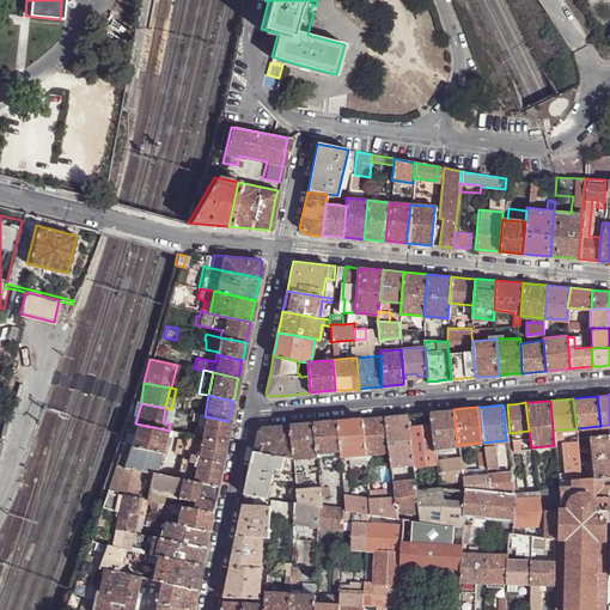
[(433,447),(457,445),(453,409),(435,410),(429,412),(433,447)]
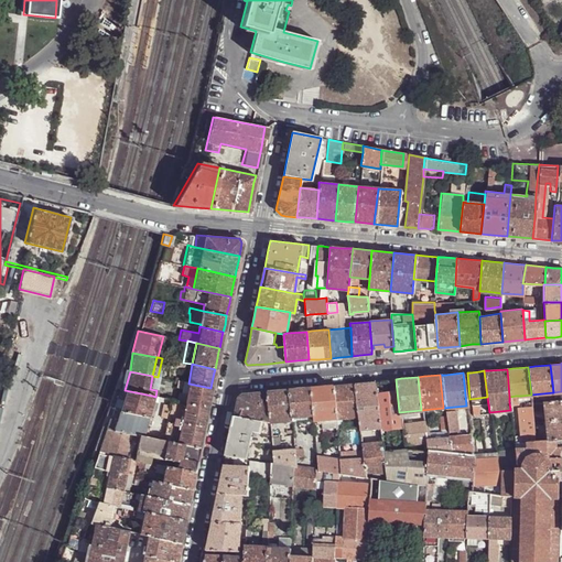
[(425,472),(427,452),(425,452),(403,449),(403,444),(400,423),(399,412),(396,379),(379,380),(374,381),(379,427),(380,433),(380,438),(380,441),(385,473),(386,479),(424,485),(424,483),(425,472)]
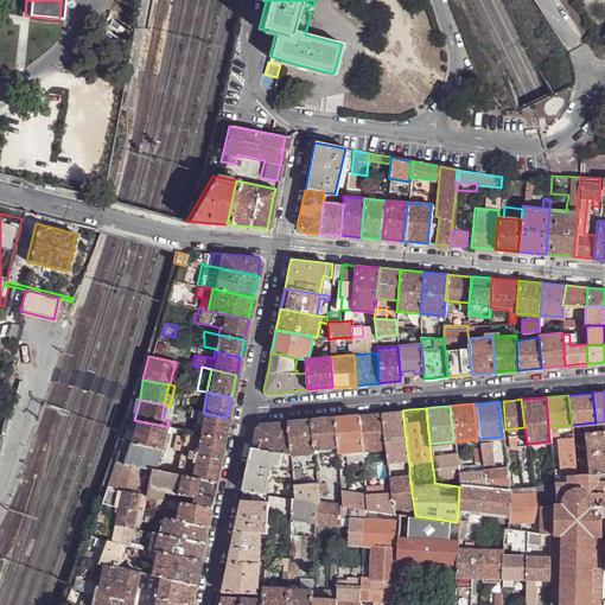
[(386,462),(408,459),(402,411),(387,412),(381,412),(384,450),(386,462)]
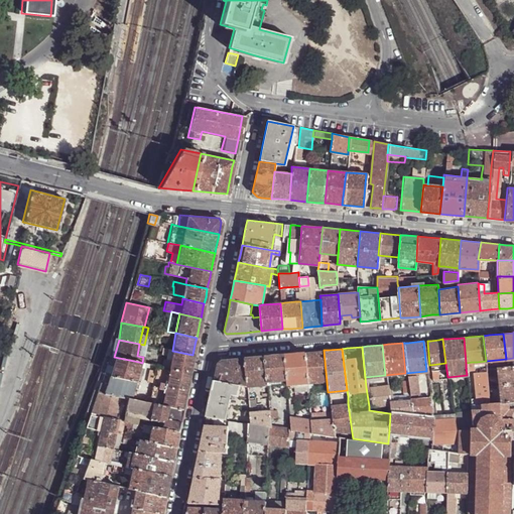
[(324,383),(327,382),(324,350),(313,351),(303,352),(306,382),(324,381),(324,383)]
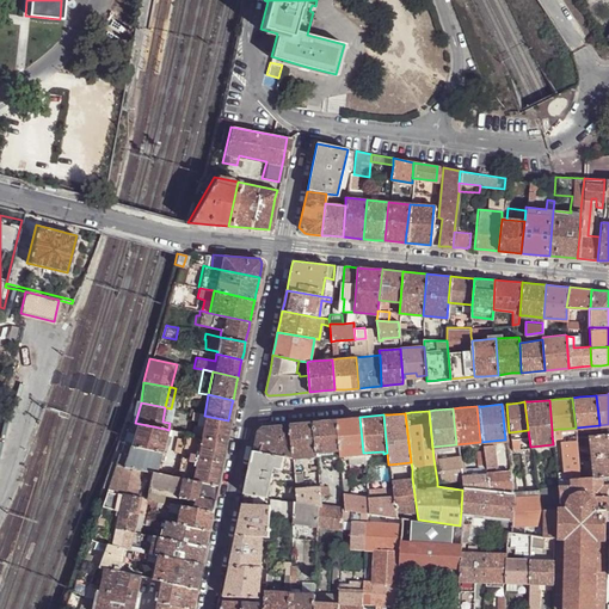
[(191,434),(225,441),(226,435),(228,425),(228,420),(204,416),(202,428),(192,425),(191,434)]
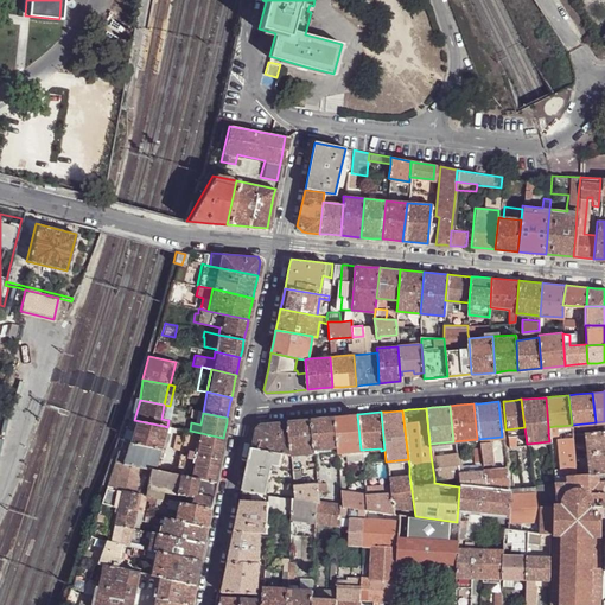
[(336,452),(361,450),(357,414),(345,415),(333,416),(336,446),(336,452)]
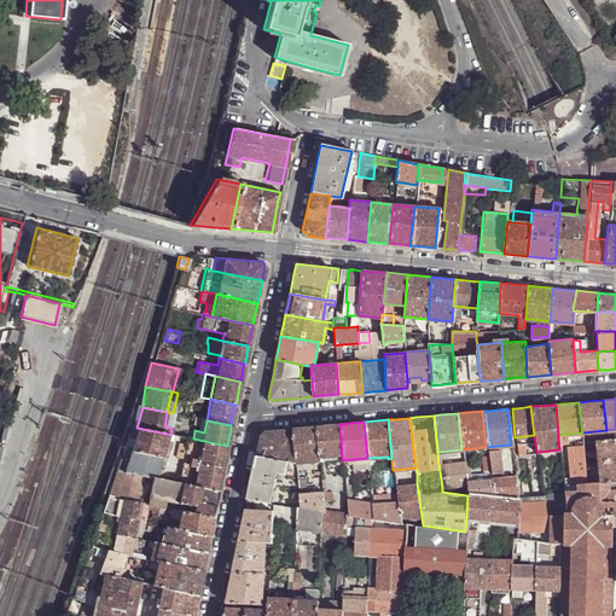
[(318,457),(342,454),(340,424),(325,425),(315,426),(318,457)]
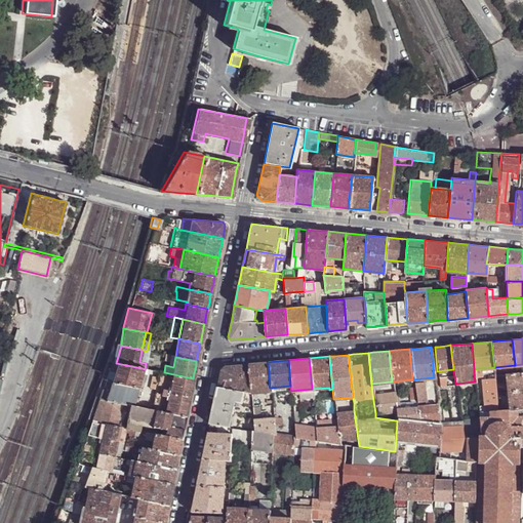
[(250,393),(270,392),(270,388),(268,362),(256,363),(247,364),(250,393)]
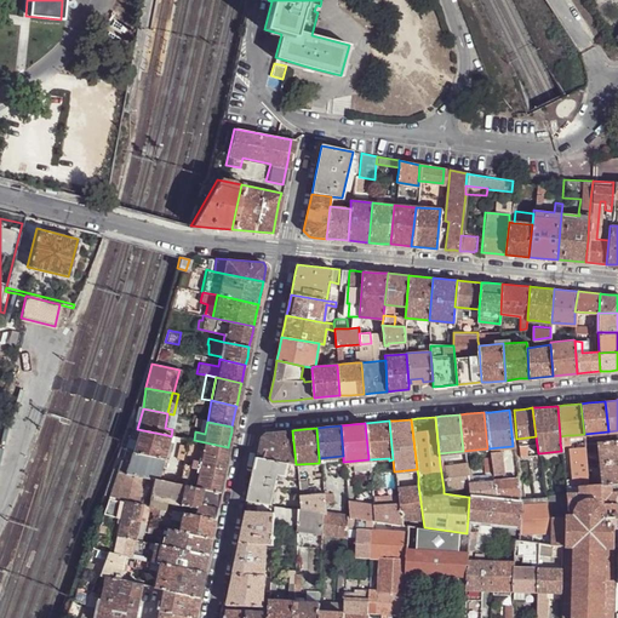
[(127,462),(124,474),(160,480),(172,436),(171,436),(167,435),(137,429),(133,440),(130,452),(127,462)]
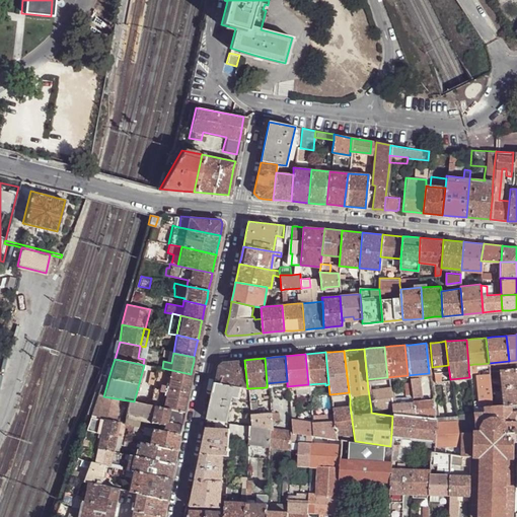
[(239,387),(247,388),(244,360),(221,362),(219,364),(218,365),(215,379),(214,381),(239,386),(239,387)]
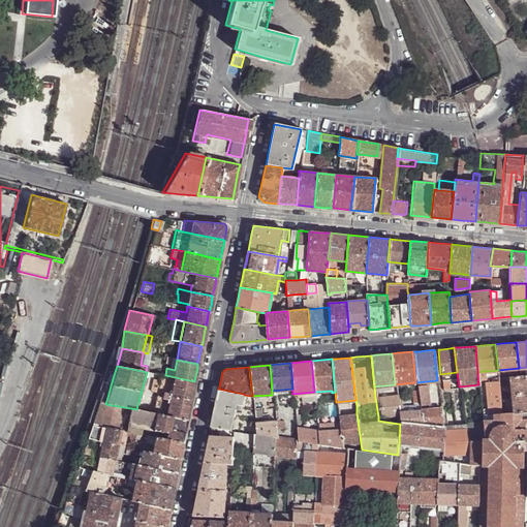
[(490,381),(498,381),(498,377),(498,370),(489,371),(490,381)]
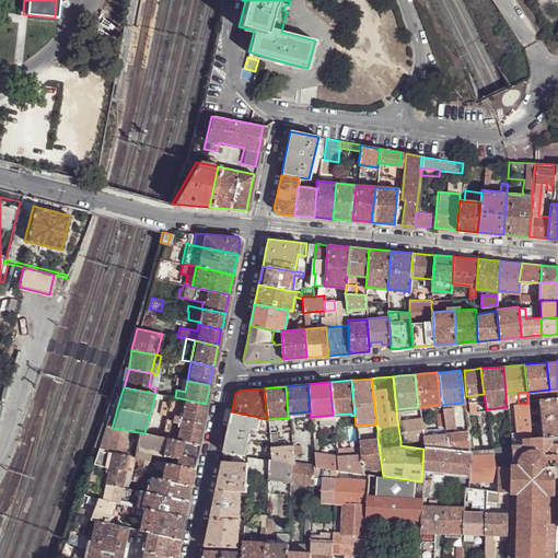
[(114,396),(111,407),(117,408),(120,397),(114,396)]
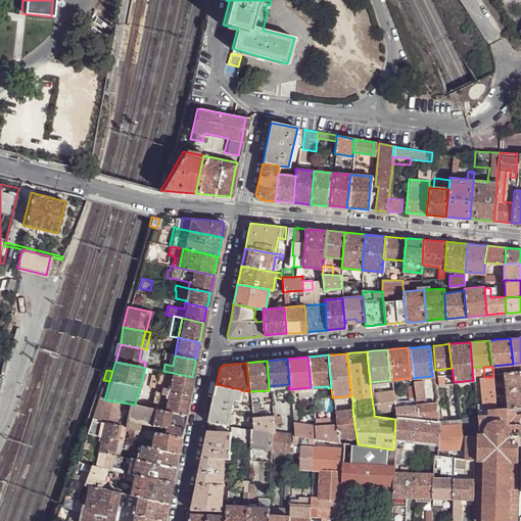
[(520,406),(520,370),(513,371),(504,372),(507,407),(514,407),(520,406)]
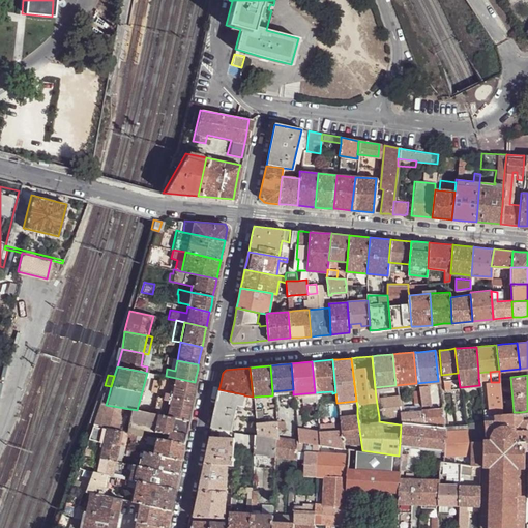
[(150,391),(156,392),(152,413),(160,415),(162,411),(166,412),(165,416),(186,420),(187,415),(189,407),(192,396),(194,386),(195,382),(166,376),(160,376),(159,380),(152,379),(150,391)]
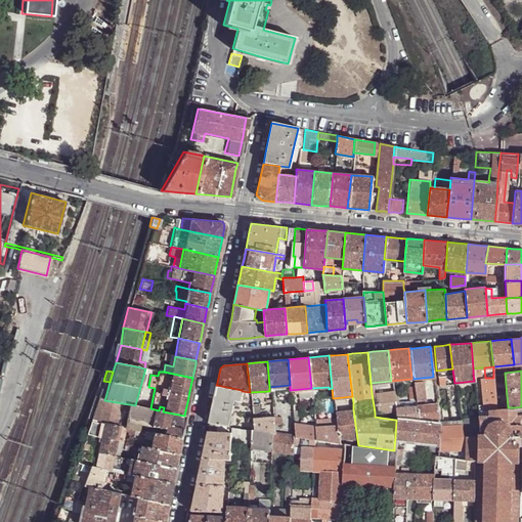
[(480,409),(487,409),(496,408),(493,378),(485,378),(481,379),(483,403),(476,403),(477,410),(480,409)]
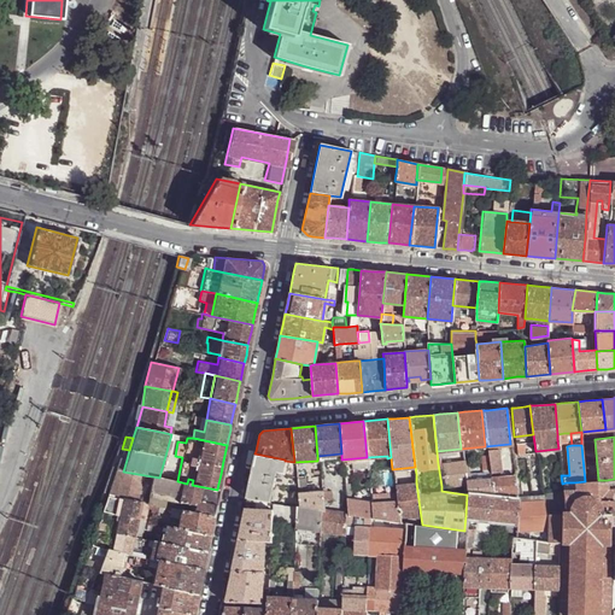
[(488,472),(488,473),(499,470),(496,449),(486,449),(486,454),(487,463),(488,472)]
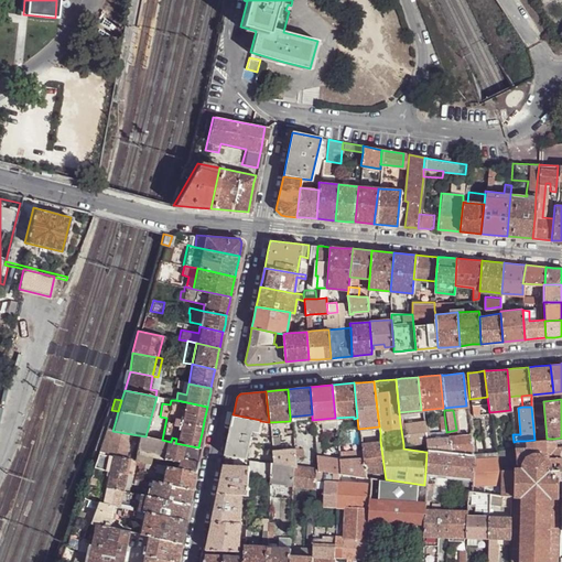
[(228,438),(224,456),(240,458),(242,458),(246,444),(248,444),(251,432),(258,433),(260,421),(260,420),(233,414),(228,438)]
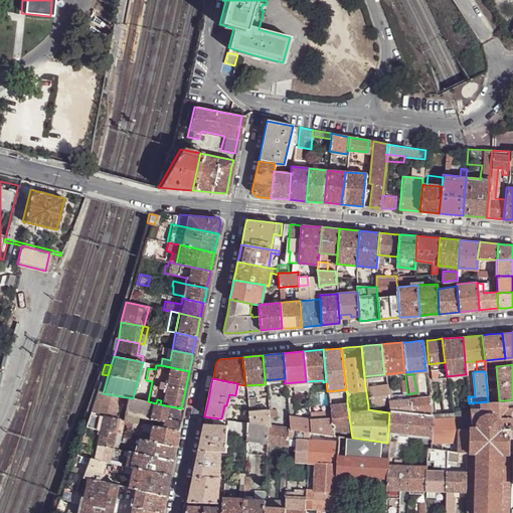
[(100,382),(96,391),(103,393),(106,383),(100,382)]
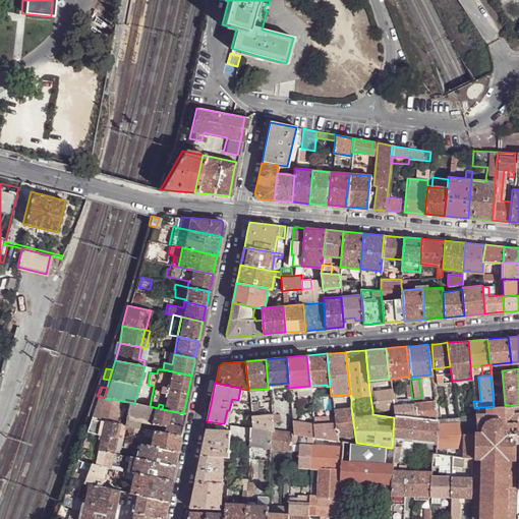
[(372,410),(392,408),(392,406),(390,388),(369,391),(372,410)]
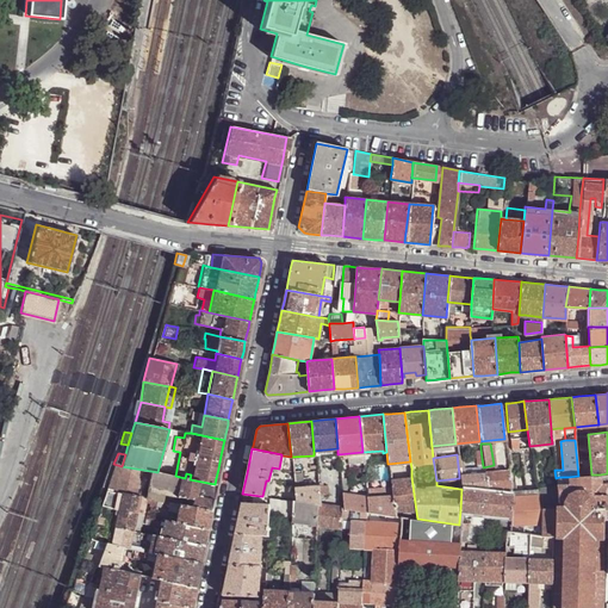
[(134,495),(140,475),(148,477),(146,492),(137,491),(136,496),(144,497),(149,498),(156,500),(161,501),(163,494),(191,500),(190,506),(210,510),(211,506),(213,491),(215,484),(190,479),(185,478),(175,476),(157,472),(122,466),(113,491),(121,492),(134,495)]
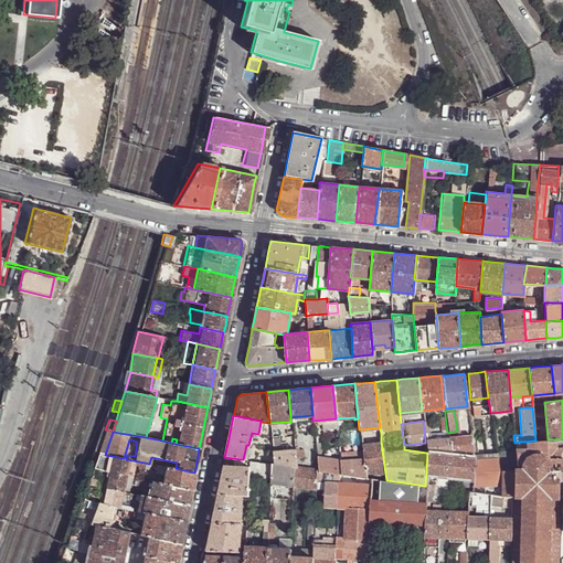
[(274,450),(274,447),(277,447),(276,434),(273,434),(273,432),(269,432),(269,436),(273,464),(291,466),(294,466),(294,457),(293,449),(274,450)]
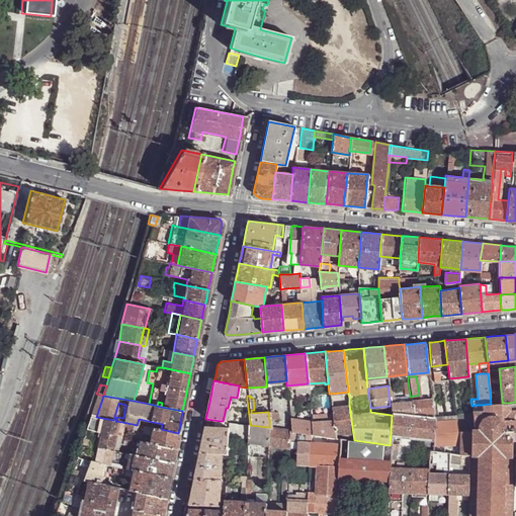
[(420,418),(433,420),(432,416),(431,403),(432,403),(431,399),(410,401),(412,414),(419,414),(420,418)]
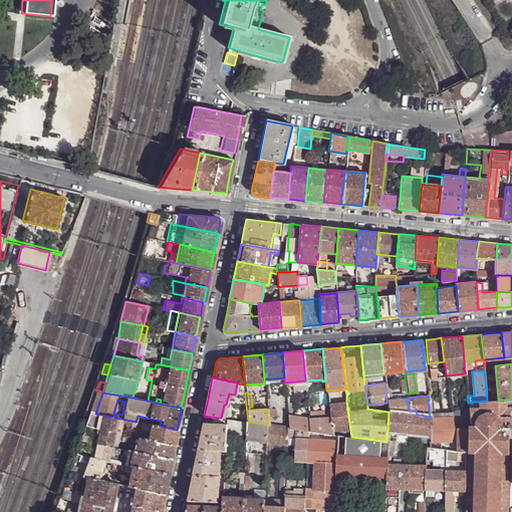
[(389,412),(409,414),(409,411),(407,398),(387,401),(387,403),(388,412),(389,412)]
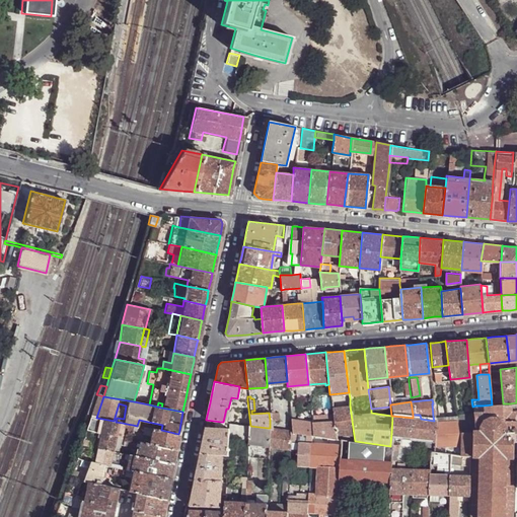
[(510,411),(510,403),(503,403),(492,404),(483,405),(483,412),(476,412),(472,412),(473,430),(457,432),(460,454),(467,455),(468,454),(470,454),(468,516),(510,516),(513,437),(515,437),(516,421),(516,411),(516,410),(510,411)]
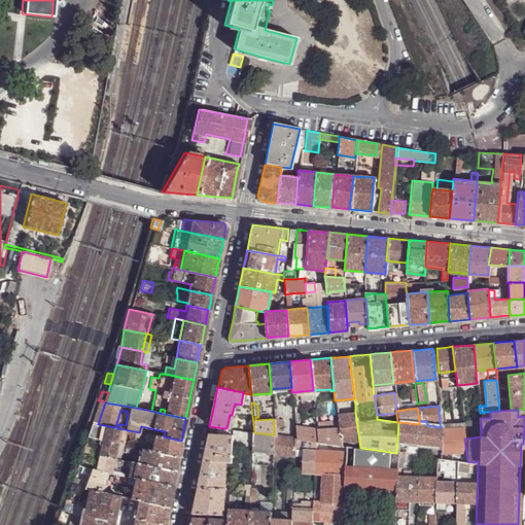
[(339,441),(359,442),(355,412),(336,414),(338,427),(339,441)]
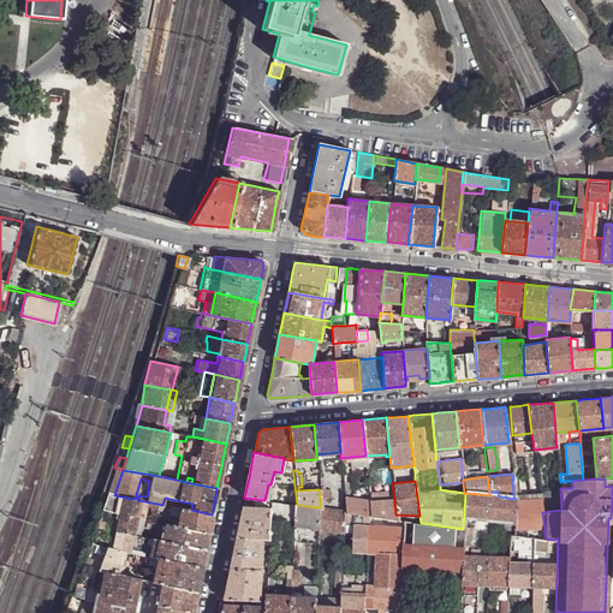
[(561,510),(560,488),(539,494),(541,512),(542,512),(561,510)]
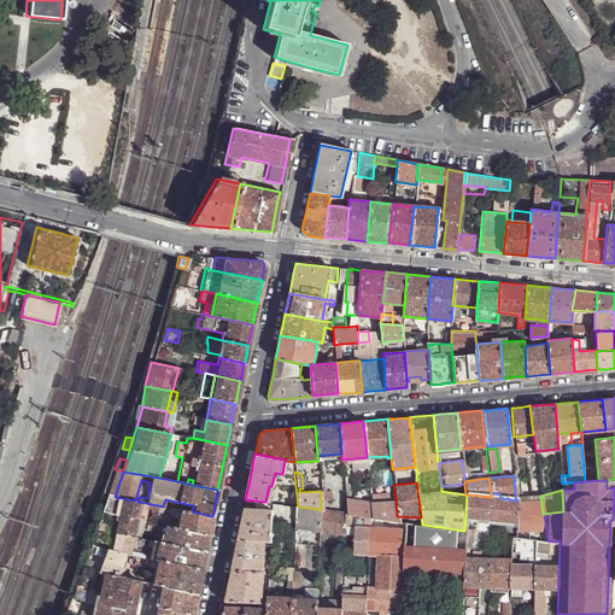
[(369,516),(372,517),(370,502),(349,499),(347,491),(345,491),(346,513),(369,516)]
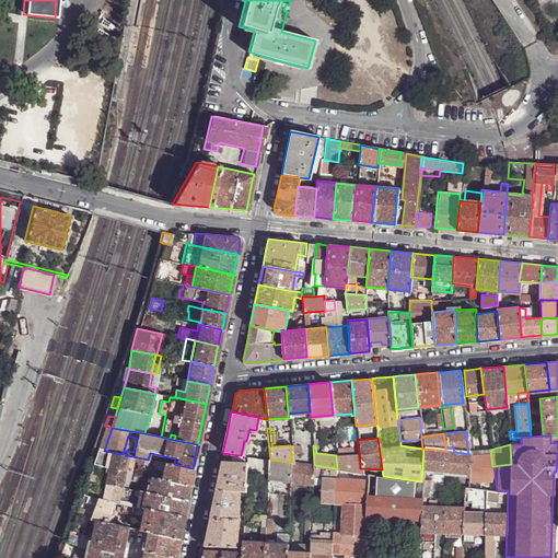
[(493,479),(492,466),(490,450),(489,448),(467,450),(468,454),(468,474),(467,481),(479,480),(493,479)]
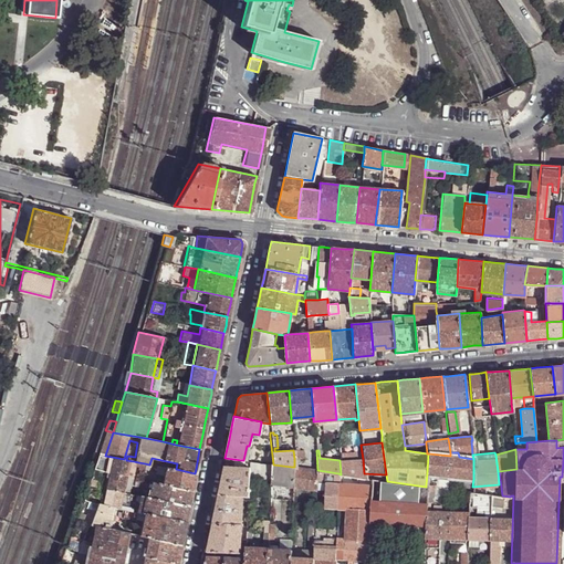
[(462,486),(472,487),(473,479),(473,459),(459,457),(450,456),(428,453),(427,473),(463,478),(462,486)]
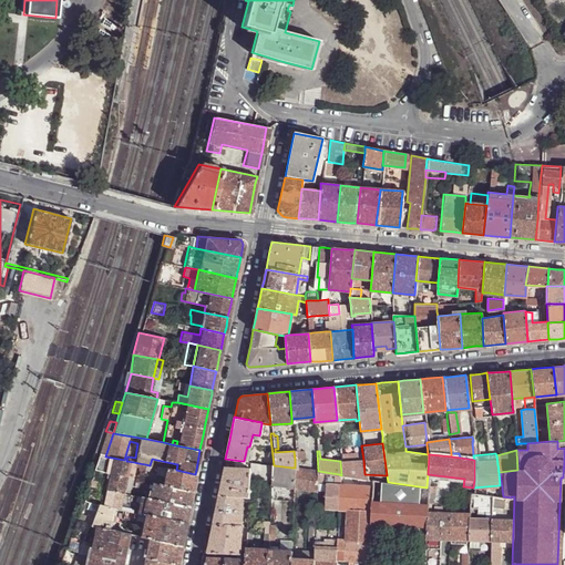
[(96,472),(131,479),(133,466),(137,466),(139,463),(134,462),(126,461),(124,460),(112,458),(105,456),(98,455),(92,471),(96,472)]
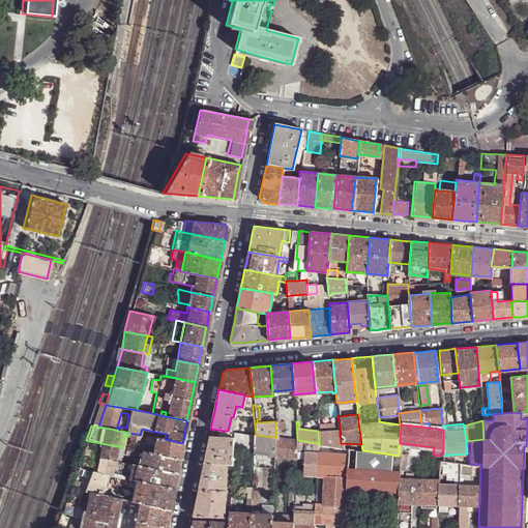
[(209,433),(209,436),(226,437),(226,431),(210,429),(209,433)]
